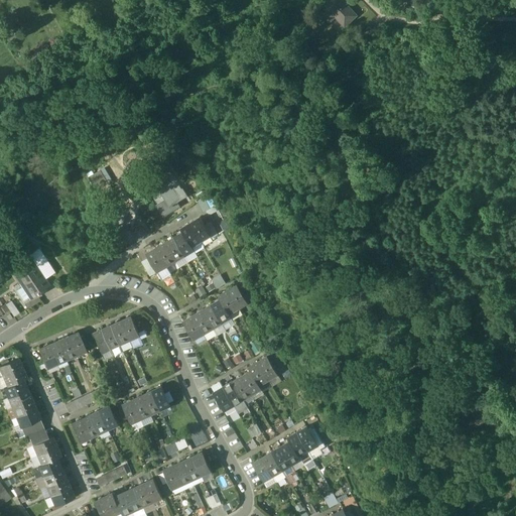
[(358,15),(343,0),(330,0),(320,9),(327,17),(334,11),(347,25),(358,15)]
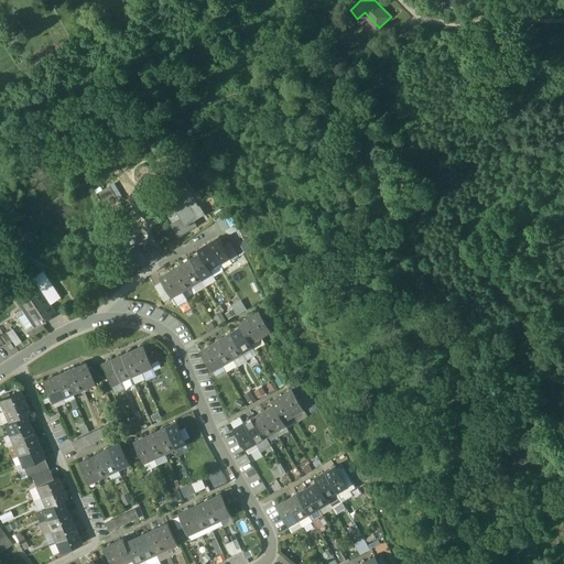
[(398,35),(402,40),(409,34),(404,29),(398,35)]
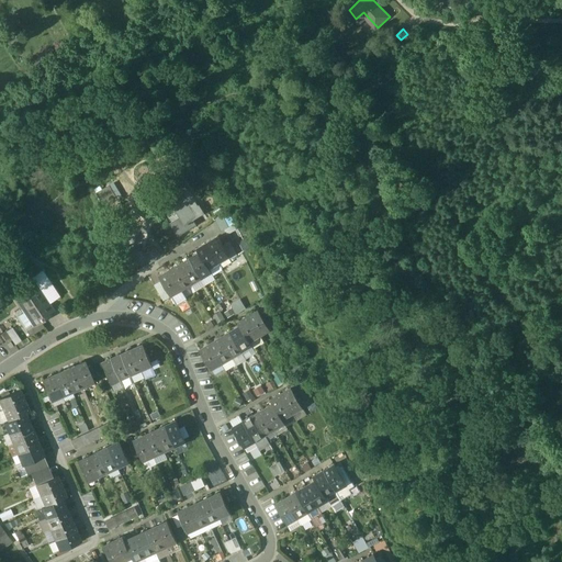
[(99,191),(104,201),(116,194),(111,184),(99,191)]
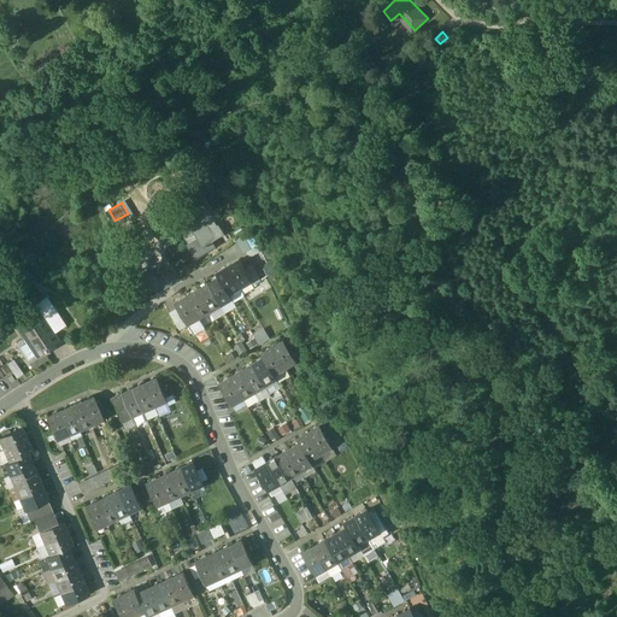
[(216,225),(203,204),(184,216),(184,218),(186,217),(192,228),(195,229),(198,227),(201,235),(198,238),(187,245),(195,259),(216,247),(212,241),(224,235),(218,224),(216,225)]
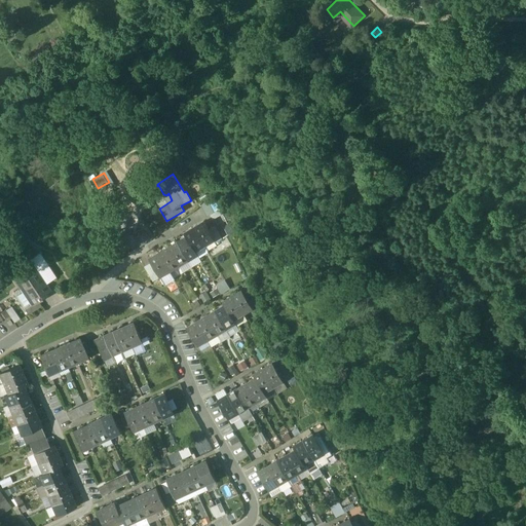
[(214,214),(220,211),(214,199),(209,202),(214,214)]
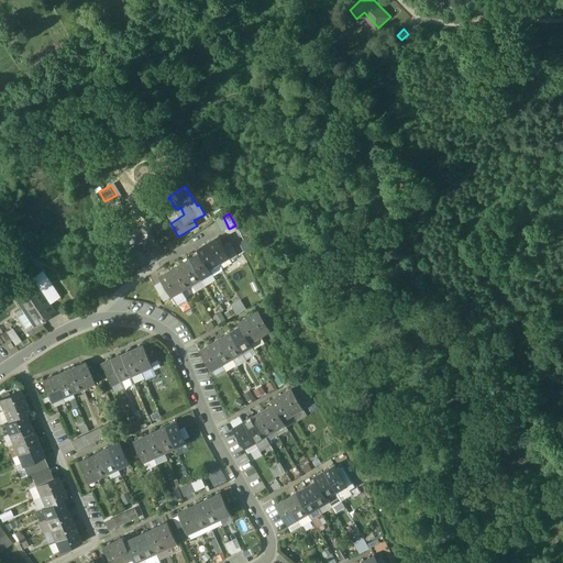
[(224,231),(229,229),(223,217),(217,220),(222,232),(224,231)]
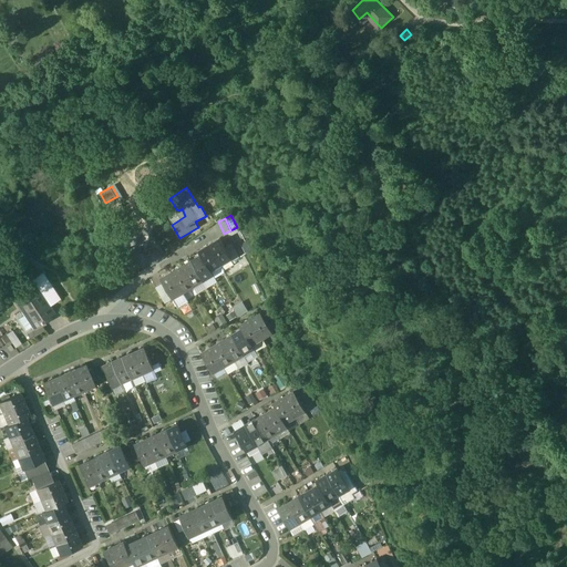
[(230,230),(226,233),(229,238),(240,233),(237,227),(230,230)]
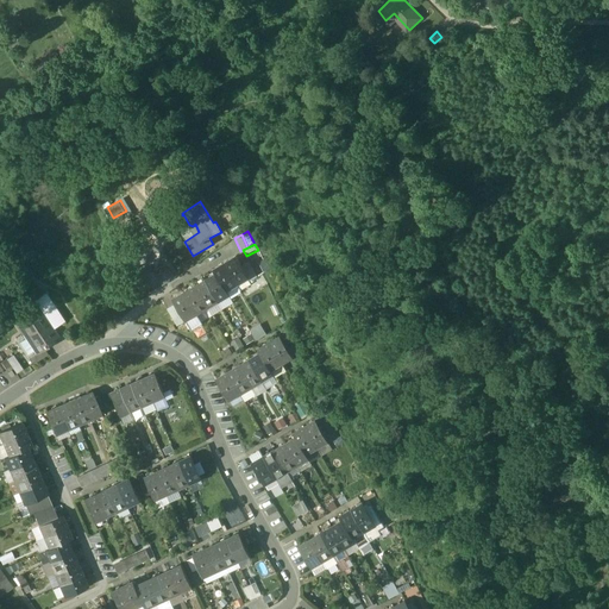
[(215,275),(173,300),(175,305),(182,315),(184,320),(196,314),(230,295),(227,290),(237,286),(248,278),(240,267),(236,257),(213,270),(215,275)]
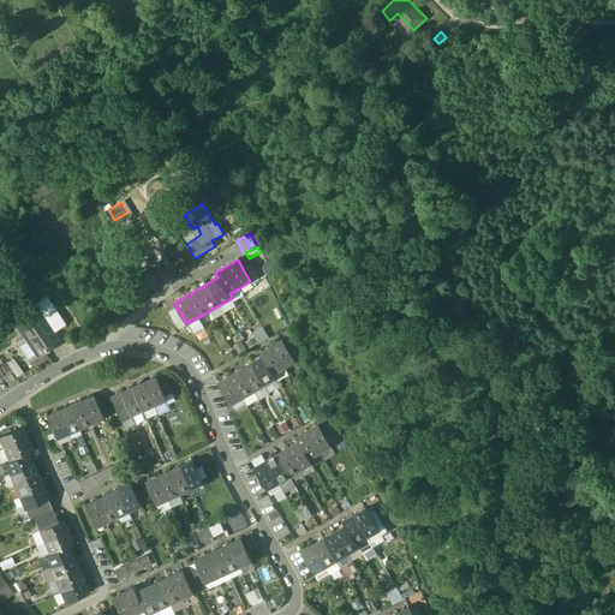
[(260,281),(250,266),(243,269),(250,281),(239,288),(243,294),(244,294),(244,293),(254,287),(252,285),(260,281)]
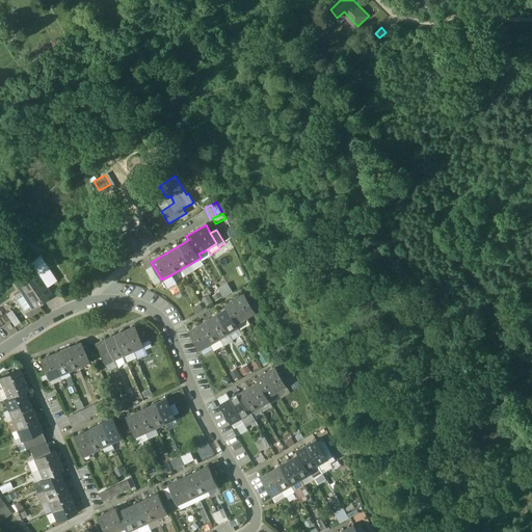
[(145,234),(135,241),(141,250),(152,244),(145,234)]
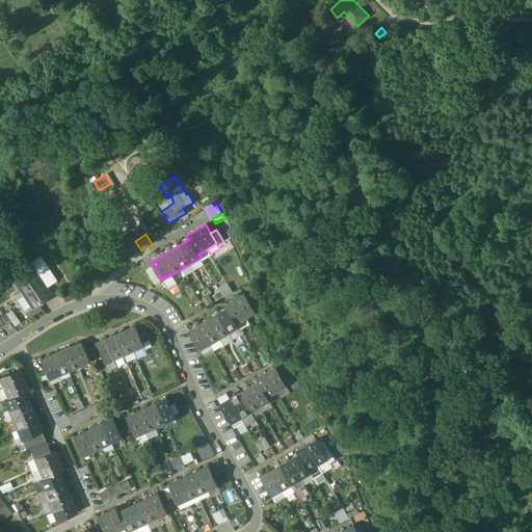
[(159,275),(153,266),(145,269),(152,280),(159,275)]
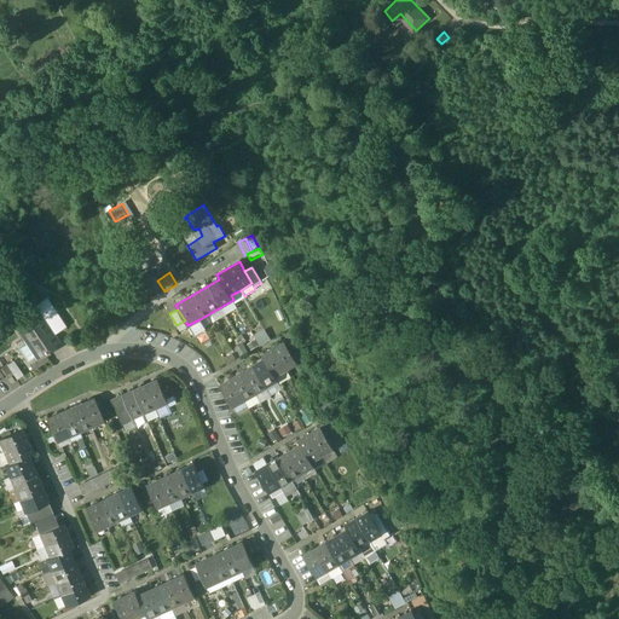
[(36,314),(15,329),(23,341),(35,358),(35,359),(42,354),(57,345),(36,314)]
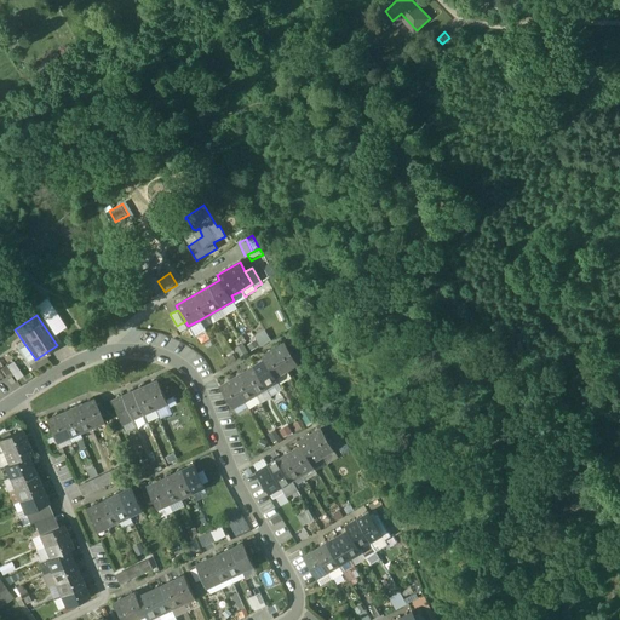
[(200,320),(188,326),(194,337),(206,329),(200,320)]
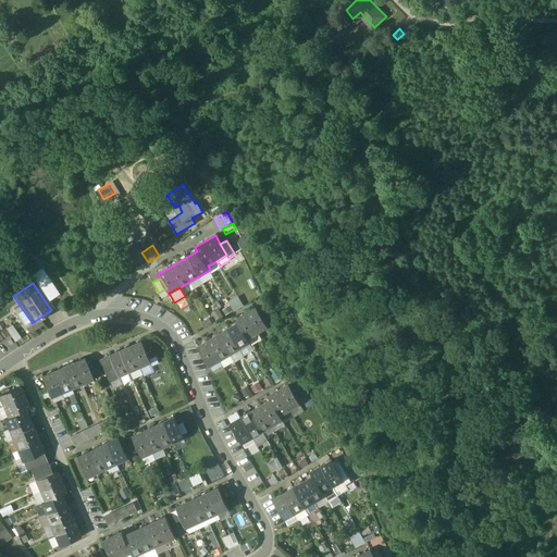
[(234,310),(244,305),(239,296),(230,301),(234,310)]
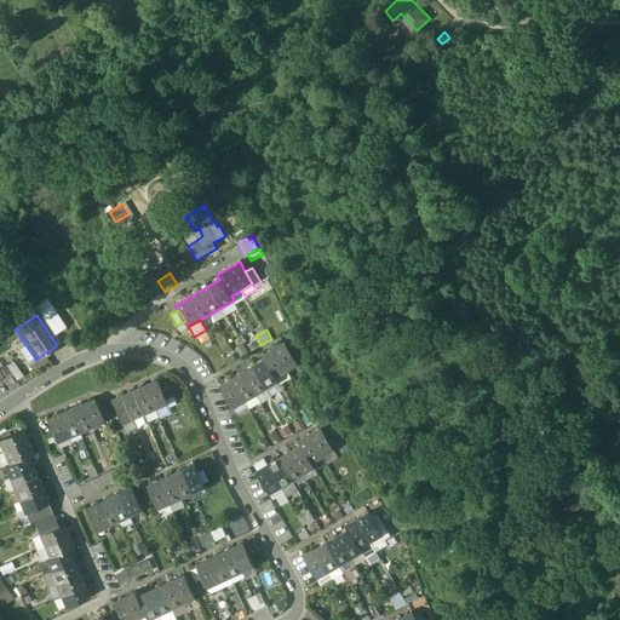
[(35,359),(23,342),(16,346),(28,365),(35,359)]
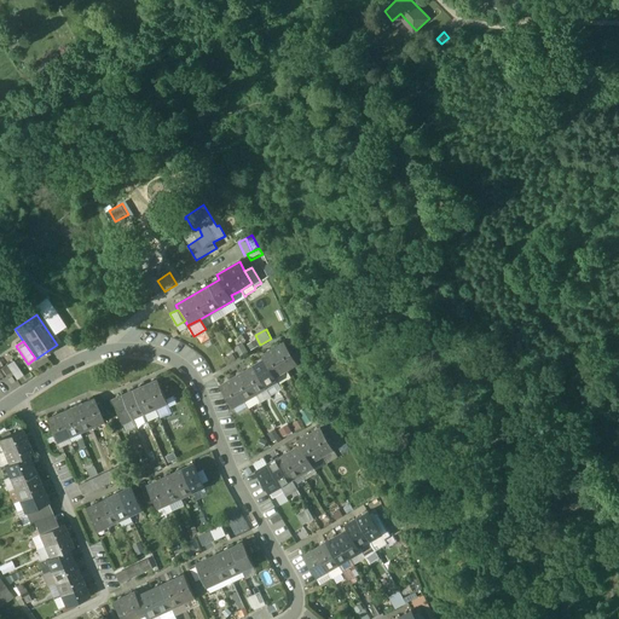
[(261,362),(219,387),(232,408),(244,400),(249,408),(260,401),(255,394),(277,381),(275,377),(295,365),(282,343),(259,358),(261,362)]
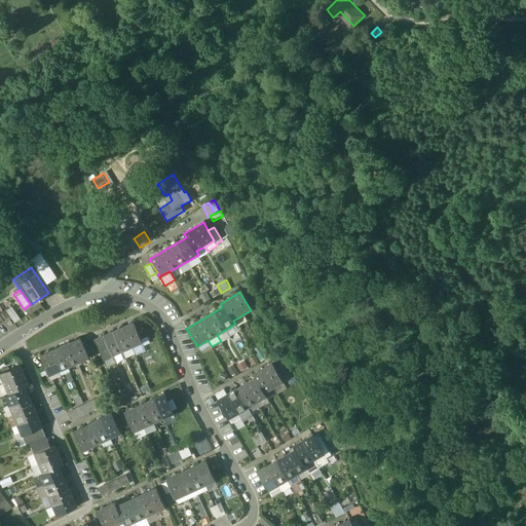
[(30,304),(24,309),(28,315),(40,307),(36,301),(30,305),(30,304)]
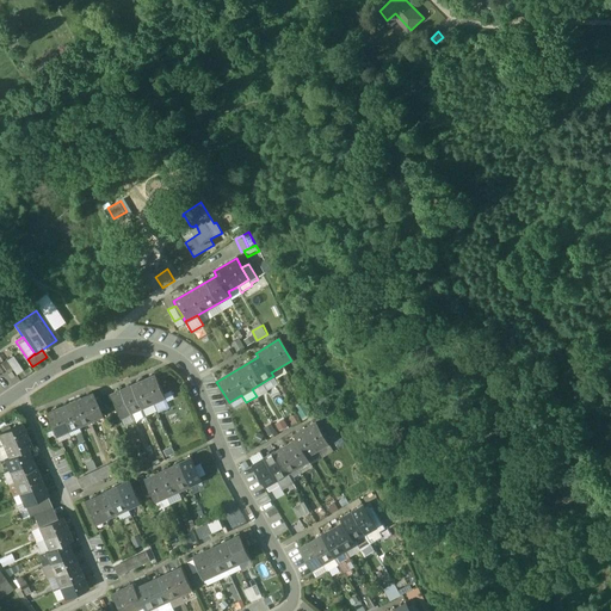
[(18,374),(24,370),(14,355),(0,363),(0,375),(13,368),(18,374)]
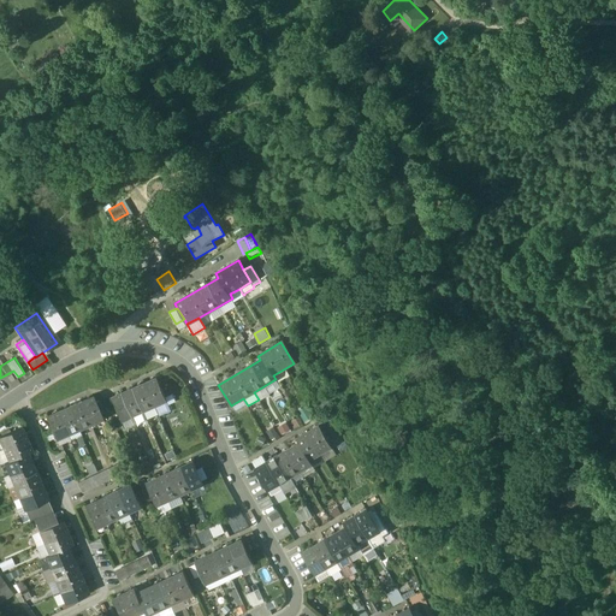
[(155,380),(108,401),(118,422),(165,402),(155,380)]
